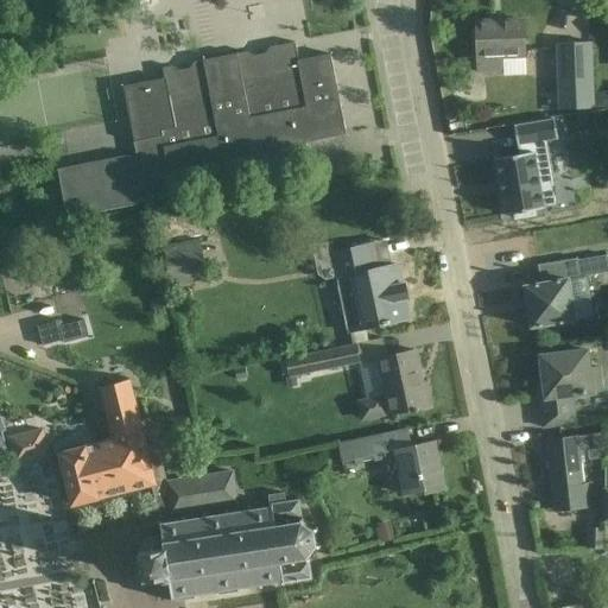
[(524,56),(523,20),(476,21),(477,73),(501,71),(501,57),(524,56)]
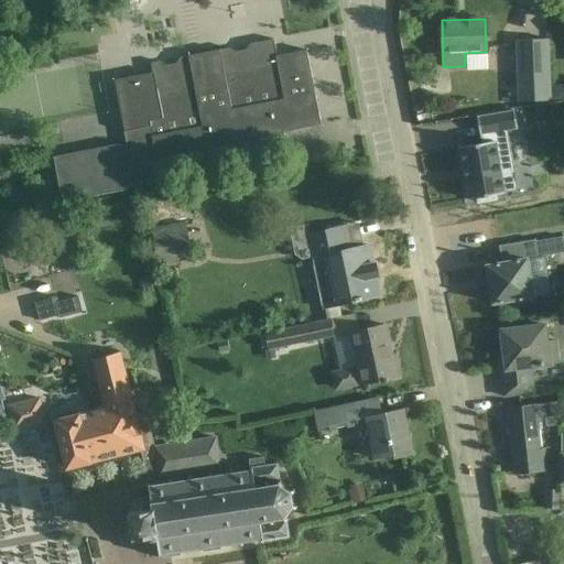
[(517,40),(519,101),(550,100),(548,39),(517,40)]
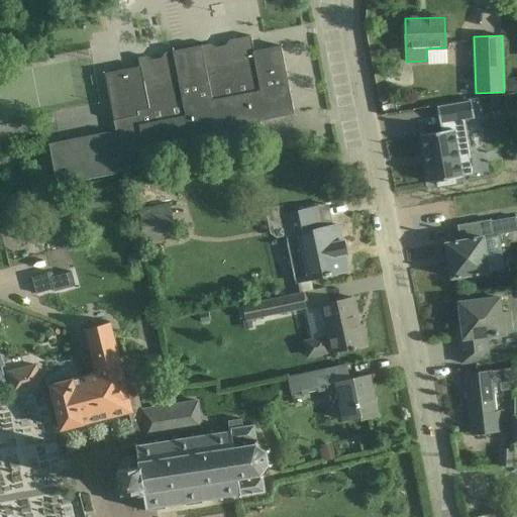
[(105,74),(116,131),(140,127),(145,156),(173,150),(262,133),(260,120),(294,114),(281,45),(253,52),(250,36),(229,40),(225,45),(215,47),(210,44),(166,53),(162,59),(151,61),(146,57),(138,58),(139,67),(105,74)]
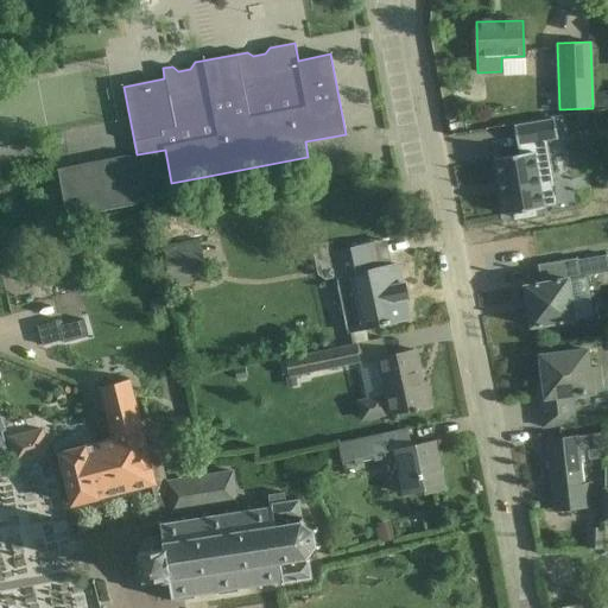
[(463,88),(448,96),(456,113),(472,105),(463,88)]
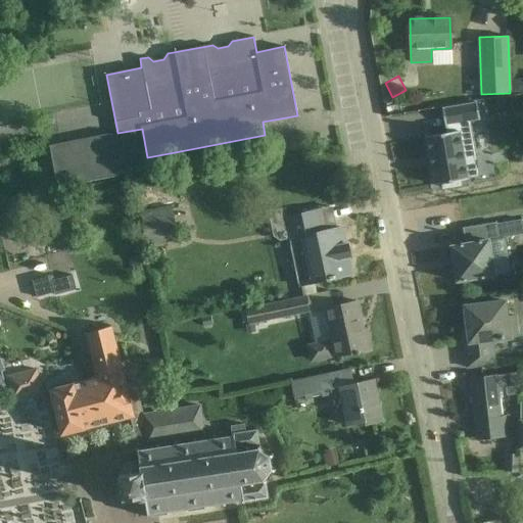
[(522,82),(519,79),(512,80),(512,93),(522,92),(522,82)]
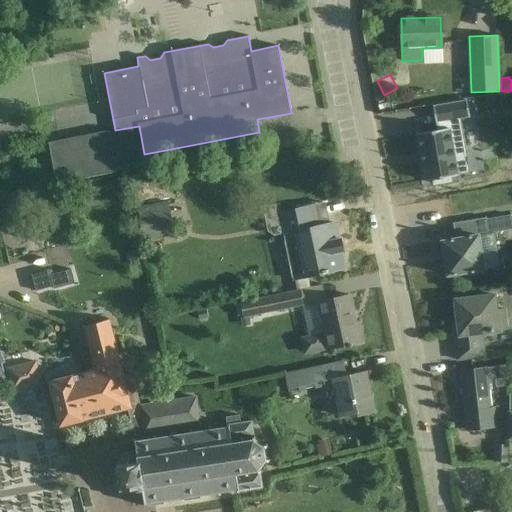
[(469,117),(466,100),(433,105),(436,123),(437,123),(438,130),(417,134),(426,181),(433,180),(434,184),(451,181),(450,177),(457,175),(453,152),(464,150),(459,119),(469,117)]
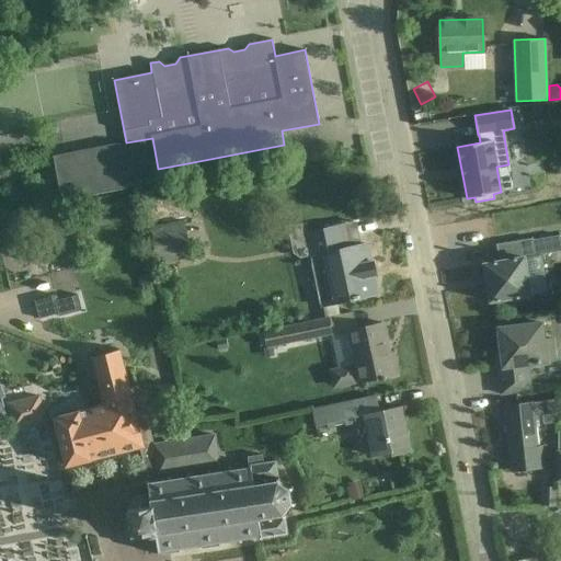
[(126,142),(114,145),(124,189),(161,182),(158,169),(152,138),(126,142)]
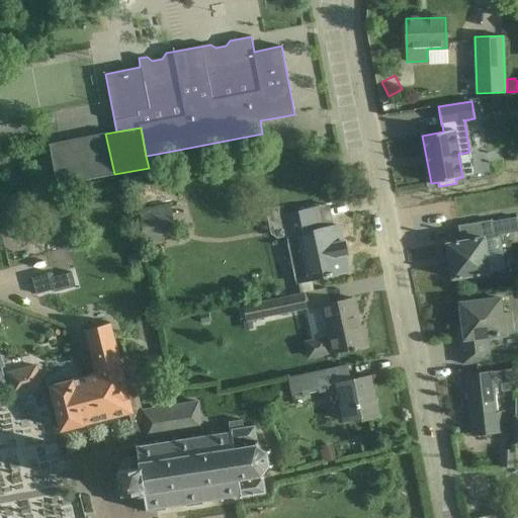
[(58,185),(114,174),(105,134),(50,145),(58,185)]
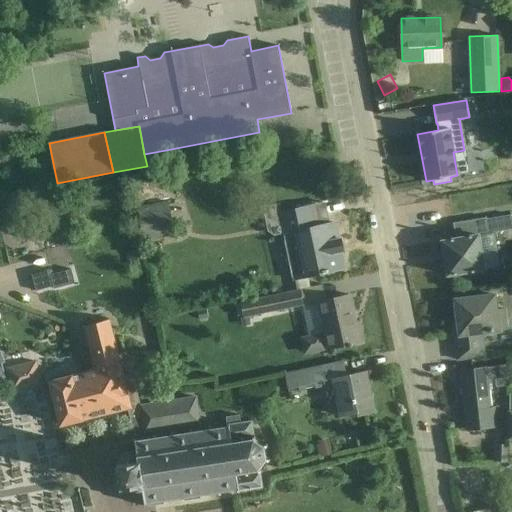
[(169,202),(138,207),(144,242),(146,241),(159,239),(175,236),(169,202)]
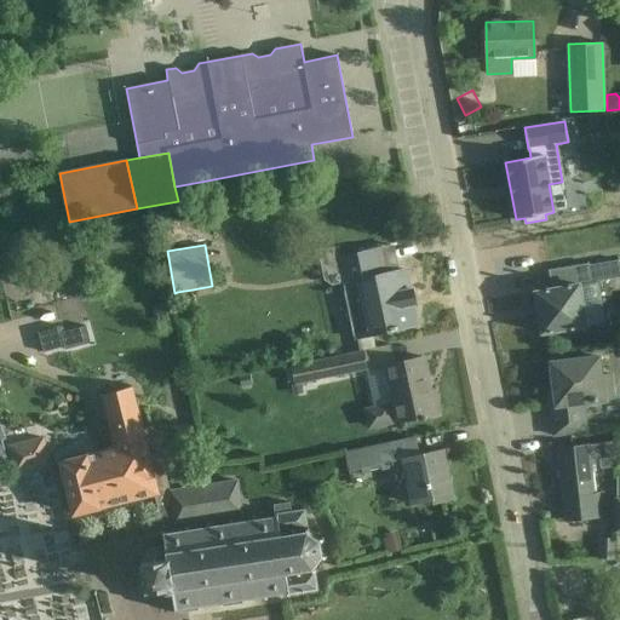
[(339,247),(319,252),(323,277),(332,285),(342,282),(354,339),(357,338),(372,334),(394,331),(417,325),(413,306),(413,305),(415,305),(412,290),(409,290),(406,270),(375,276),(369,251),(346,256),(342,257),(339,247)]
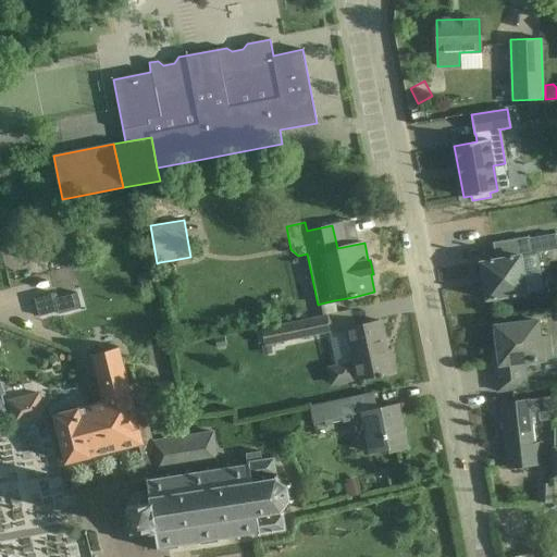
[(479,288),(480,294),(484,298),(486,297),(486,300),(527,293),(520,256),(556,249),(556,239),(556,235),(529,239),(528,237),(493,243),(495,259),(480,262),(483,283),(481,283),(479,288)]
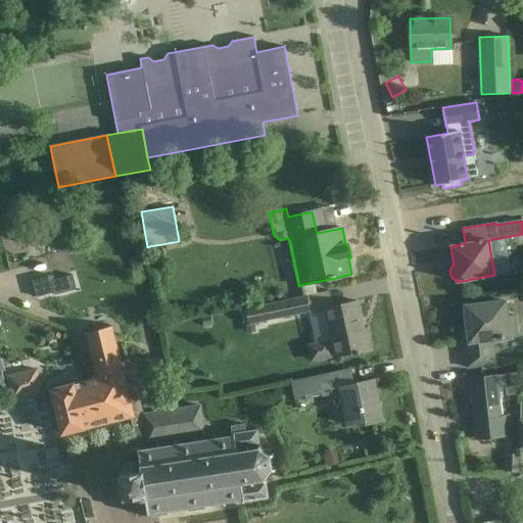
[(148,253),(139,255),(141,270),(150,268),(148,253)]
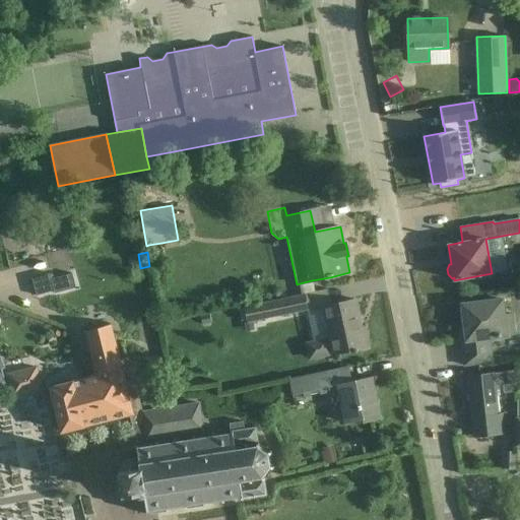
[(37,262),(19,266),(25,289),(34,287),(36,297),(51,294),(46,276),(41,277),(37,262)]
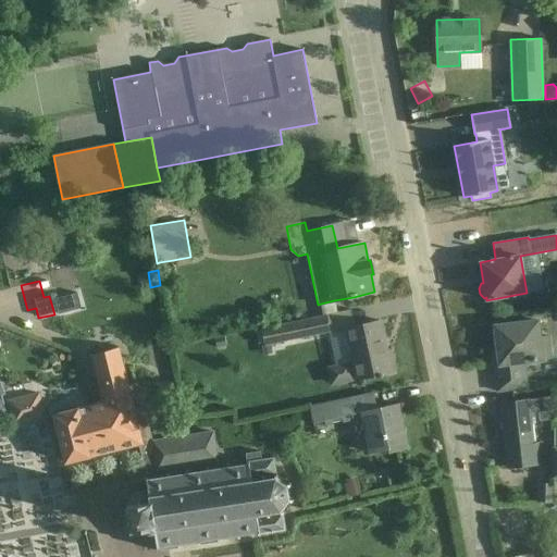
[(334,300),(321,304),(323,313),(336,310),(334,300)]
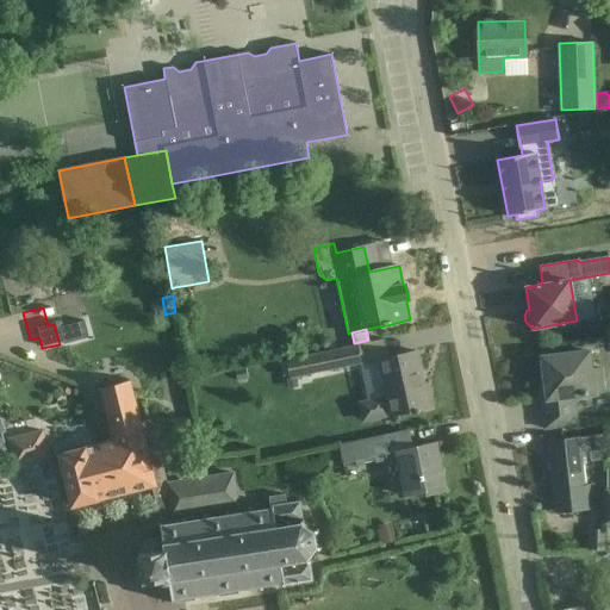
[(361,362),(356,344),(287,360),(291,378),(361,362)]
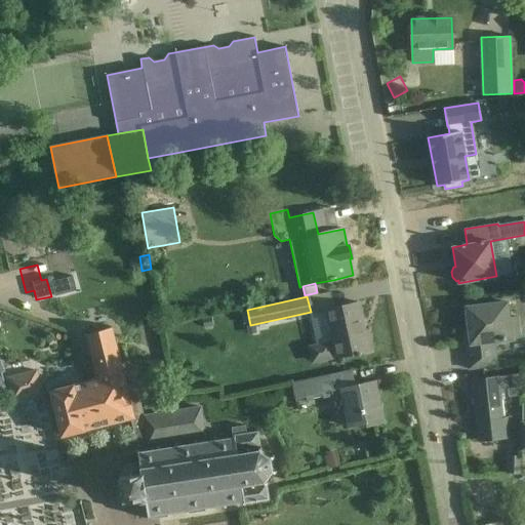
[(362,321),(359,303),(326,310),(333,341),(336,358),(336,360),(372,353),(368,330),(361,332),(359,322),(362,321)]
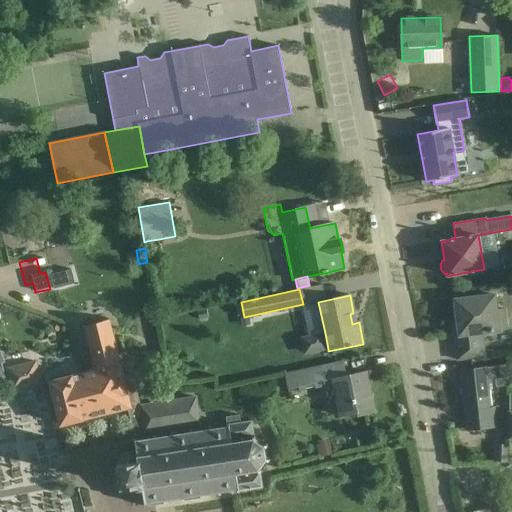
[(496,310),(494,295),(455,300),(459,335),(454,336),(457,360),(477,358),(484,357),(482,334),(506,331),(504,309),(496,310)]
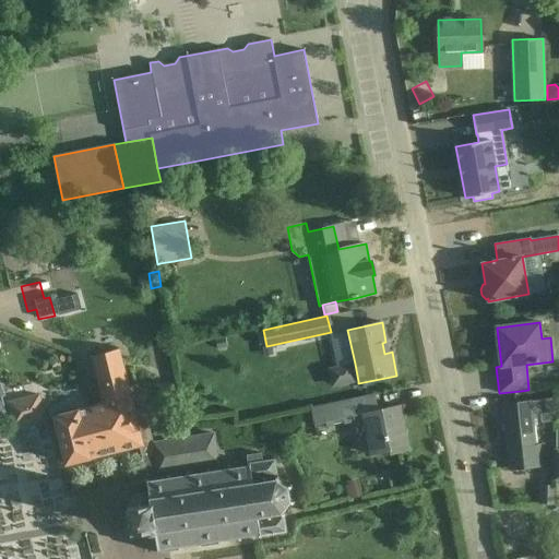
[(185,335),(174,337),(175,346),(187,344),(185,335)]
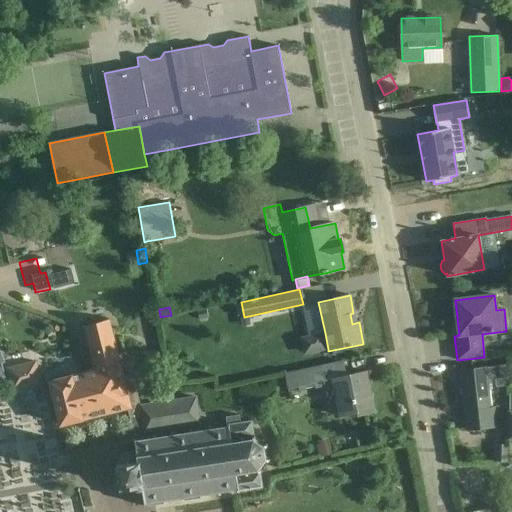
[(128,407),(128,409),(130,408),(129,403),(138,401),(131,376),(122,378),(108,321),(86,327),(97,370),(78,375),(84,395),(96,392),(97,400),(109,397),(112,411),(128,407)]
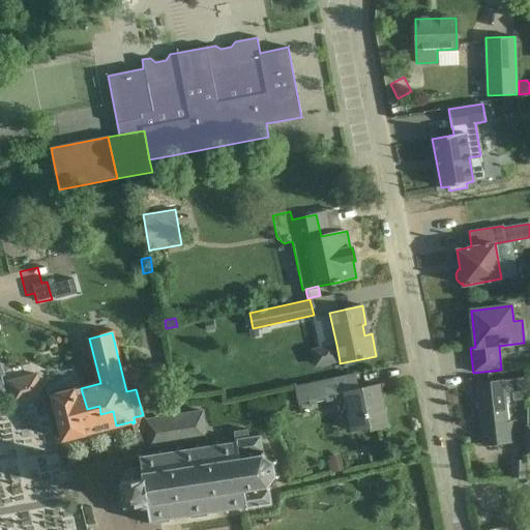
[(340,361),(336,345),(312,350),(315,366),(340,361)]
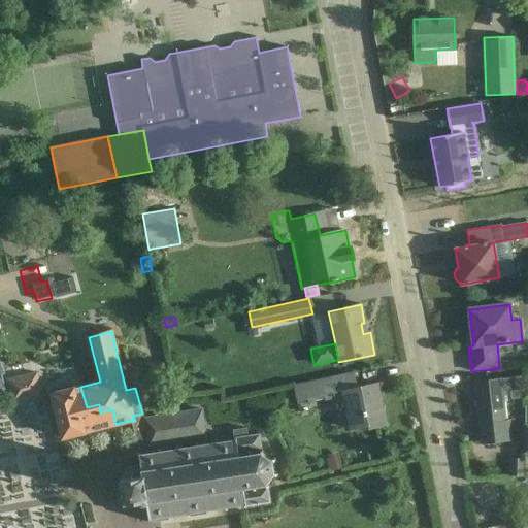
[(43,396),(38,371),(6,380),(12,403),(43,396)]
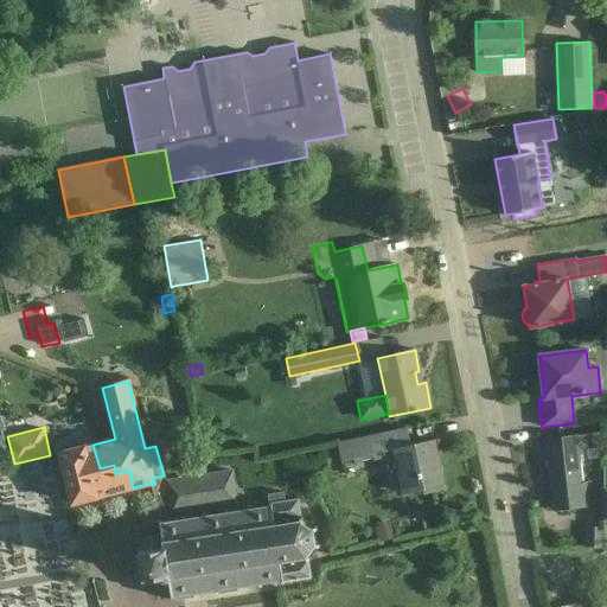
[(410,446),(407,429),(338,443),(342,461),(353,459),(355,464),(382,458),(381,453),(394,449),(403,493),(423,490),(423,493),(443,489),(434,440),(410,446)]
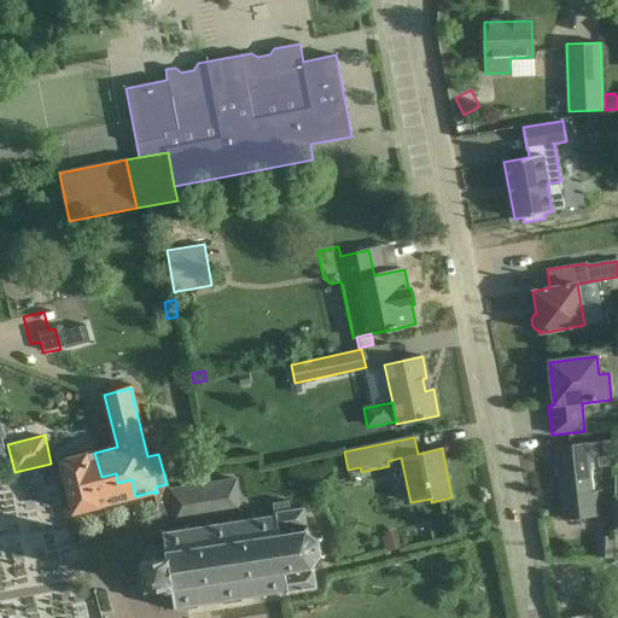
[(617,466),(614,442),(581,444),(557,448),(565,519),(589,517),(605,516),(604,491),(594,491),(592,459),(600,458),(600,467),(617,466)]
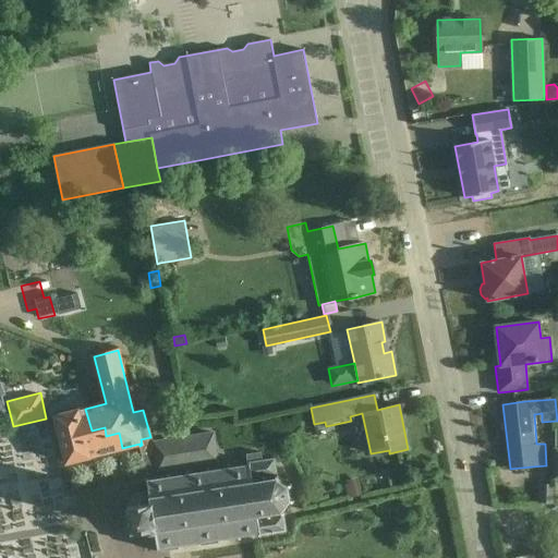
[(92,431),(85,409),(55,416),(67,462),(122,448),(119,433),(106,436),(105,427),(92,431)]
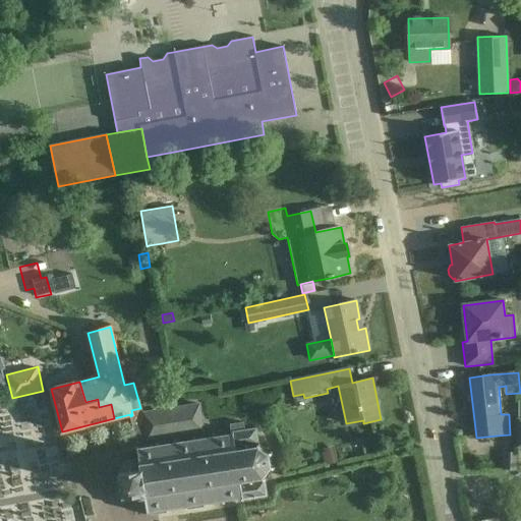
[(132,415),(130,416),(137,446),(135,445),(133,448),(137,451),(139,463),(138,464),(131,458),(125,460),(120,465),(121,471),(119,471),(123,496),(136,494),(137,497),(139,499),(145,498),(147,511),(145,514),(147,515),(149,512),(150,512),(150,515),(169,513),(168,509),(241,498),(241,502),(243,501),(243,500),(267,496),(265,481),(266,480),(264,477),(270,468),(274,469),(275,467),(271,466),(269,455),(273,453),(271,451),(268,453),(261,448),(261,443),(258,442),(256,427),(244,430),(242,422),(229,424),(231,433),(215,437),(214,431),(211,432),(211,437),(204,439),(198,403),(141,414),(140,408),(131,410),(132,415)]
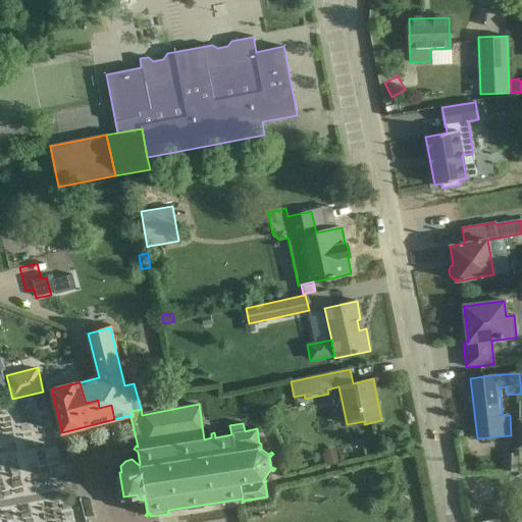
[(325,454),(322,454),(326,467),(340,463),(334,447),(324,450),(325,454)]
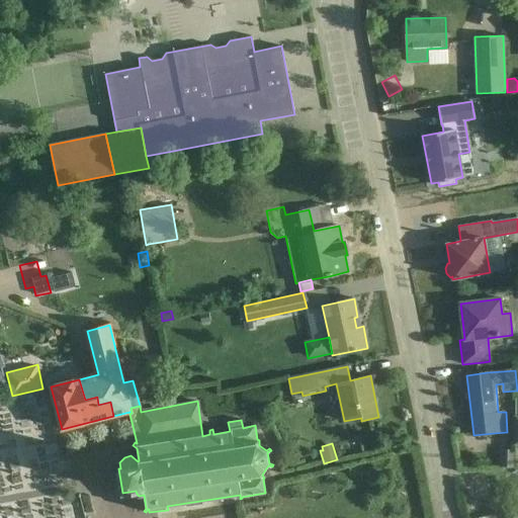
[(499,449),(498,466),(513,467),(513,450),(499,449)]
